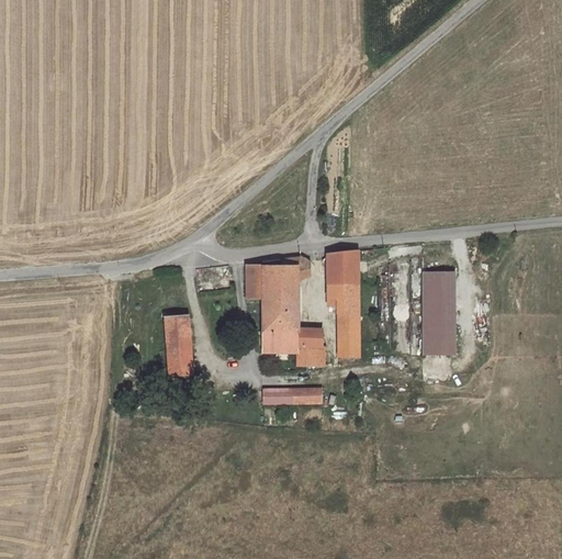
[(339,358),(360,359),(358,249),(325,253),(326,305),(337,306),(339,358)]
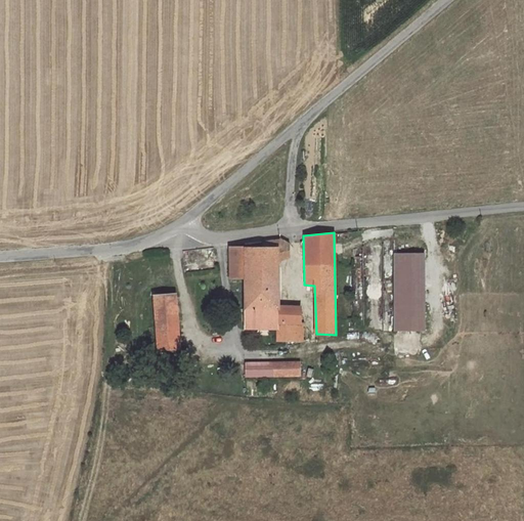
[(243,247),(244,275),(278,275),(278,258),(289,254),(288,245),(276,241),(276,239),(257,241),(257,247),(243,247)]
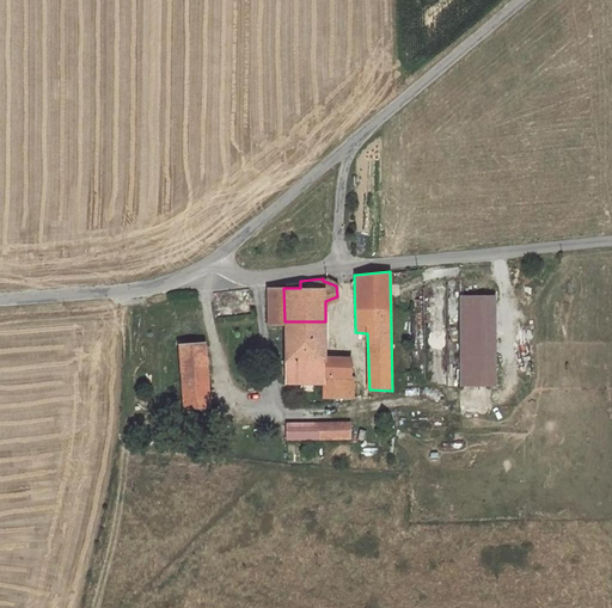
[(285,321),(283,288),(265,289),(265,325),(285,324),(285,321)]
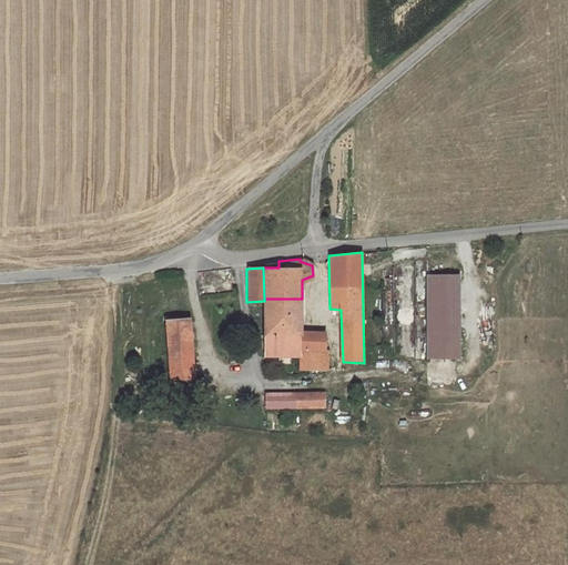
[(460,272),(428,273),(428,355),(462,355),(460,272)]
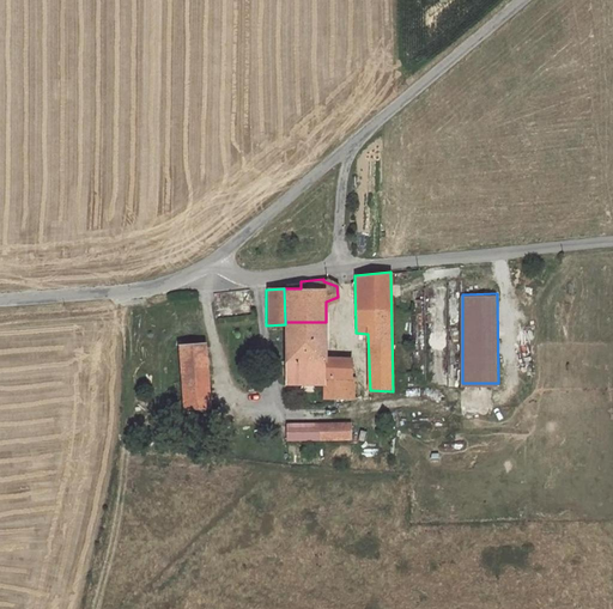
[(326,376),(326,360),(326,322),(285,322),(285,324),(286,377),(322,376),(326,376)]
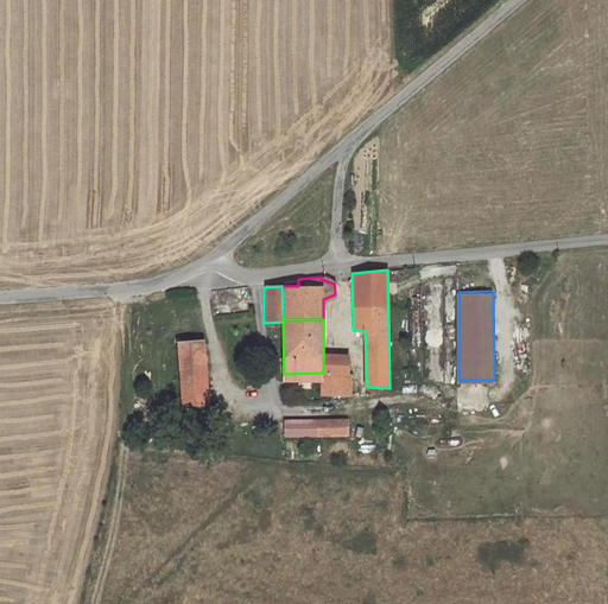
[(202,339),(172,343),(178,404),(208,402),(202,339)]
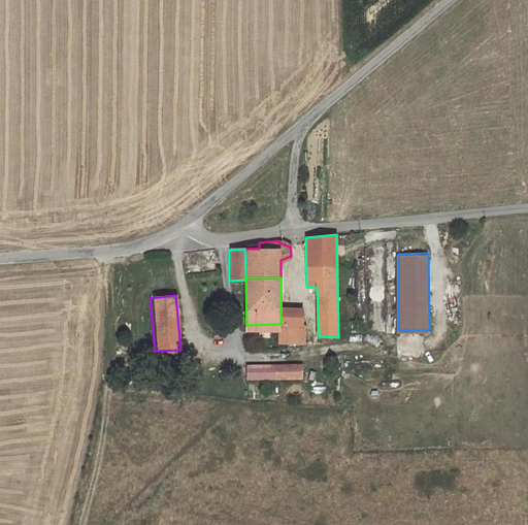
[(300,310),(281,310),(281,324),(277,324),(278,342),(305,341),(305,324),(301,324),(300,310)]
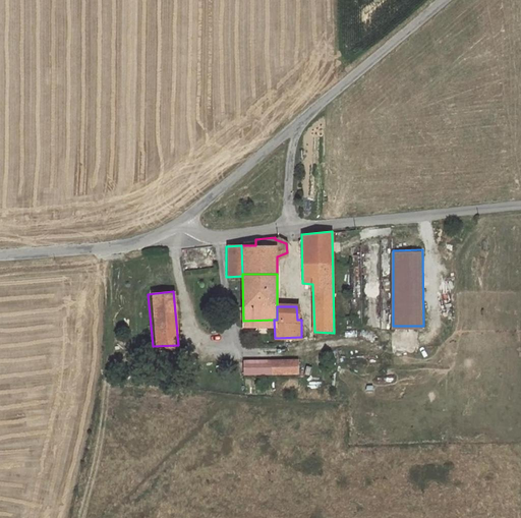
[(245,373),(298,373),(298,358),(245,359),(245,373)]
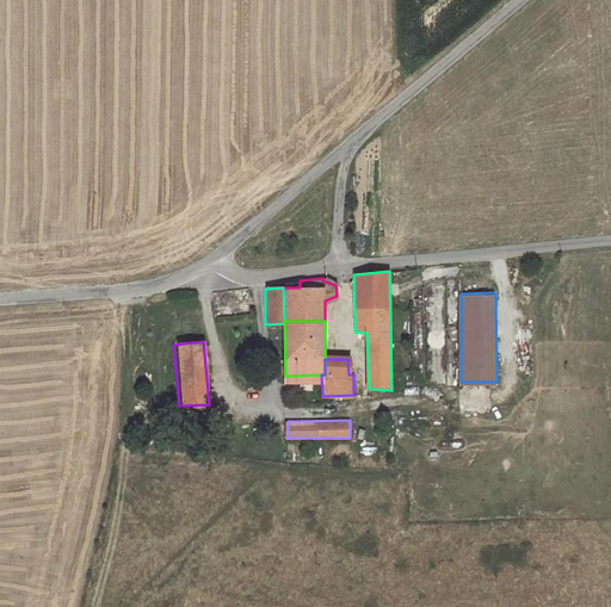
All buildings are outlined.
